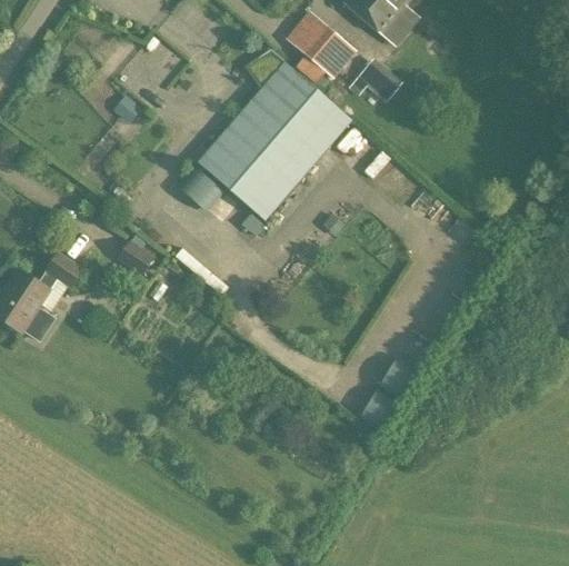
[(382,33),(410,0),(346,0),(345,1),(382,33)]
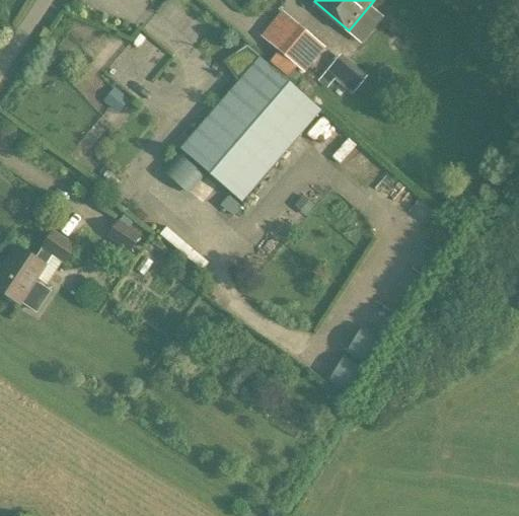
[(325,46),(296,21),(274,47),(304,72),(325,46)]
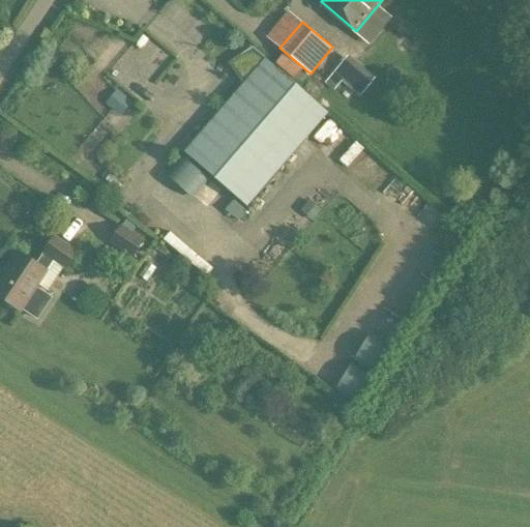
[(351,86),(345,94),(354,101),(377,76),(349,53),(326,78),(335,86),(342,79),(351,86)]
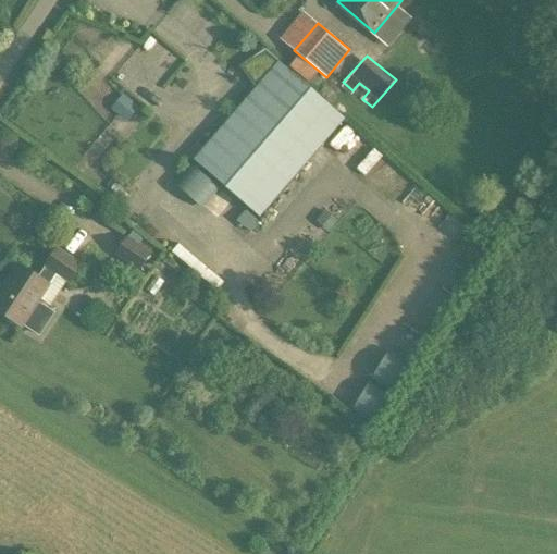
[(345,118),(277,59),(193,157),(259,216),(345,118)]
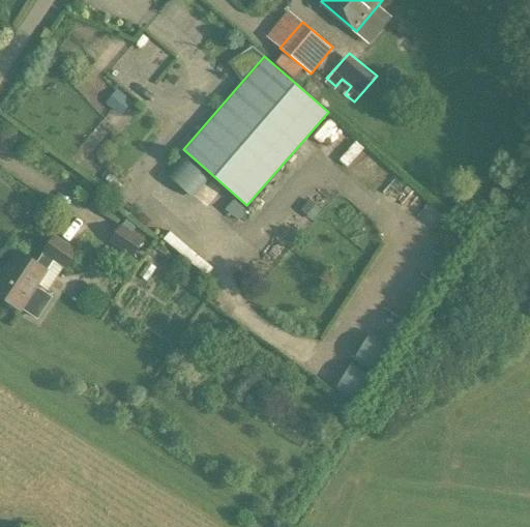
[(107,103),(125,113),(134,97),(116,87),(107,103)]
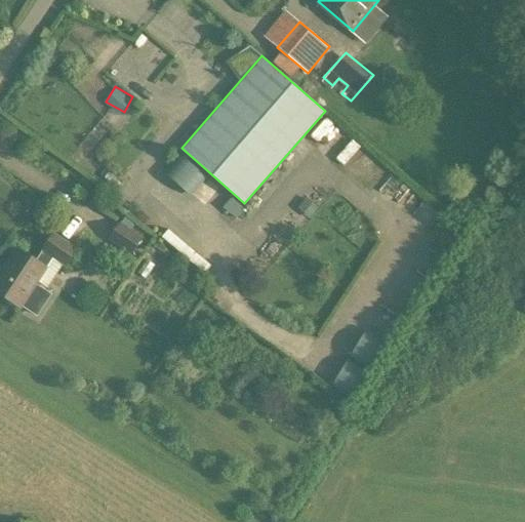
[(143,237),(120,221),(108,238),(130,254),(143,237)]
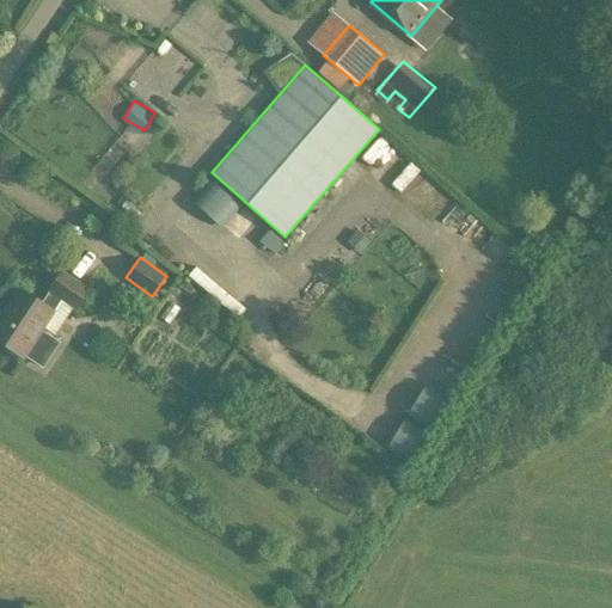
[(232,308),(240,299),(201,264),(193,274),(232,308)]
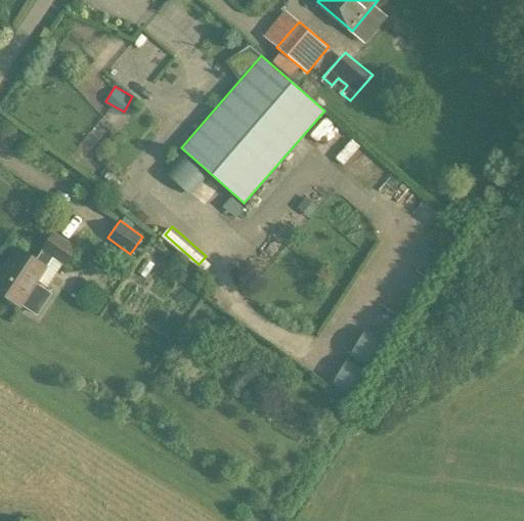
[(54,234),(36,261),(17,249),(7,263),(8,264),(0,276),(0,294),(20,307),(23,305),(37,314),(51,292),(37,283),(54,257),(67,265),(77,249),(54,234)]
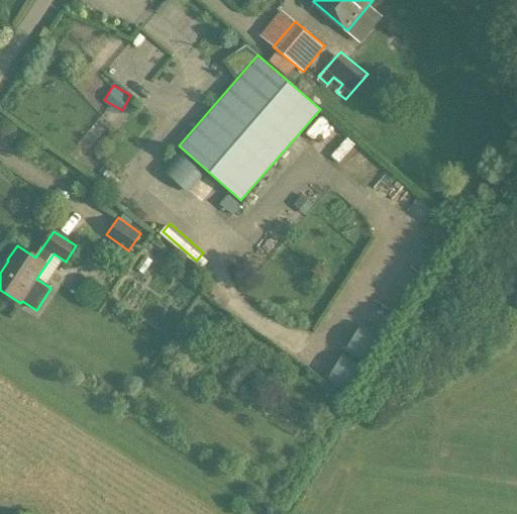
[(362,328),(350,350),(369,360),(380,336),(362,328)]
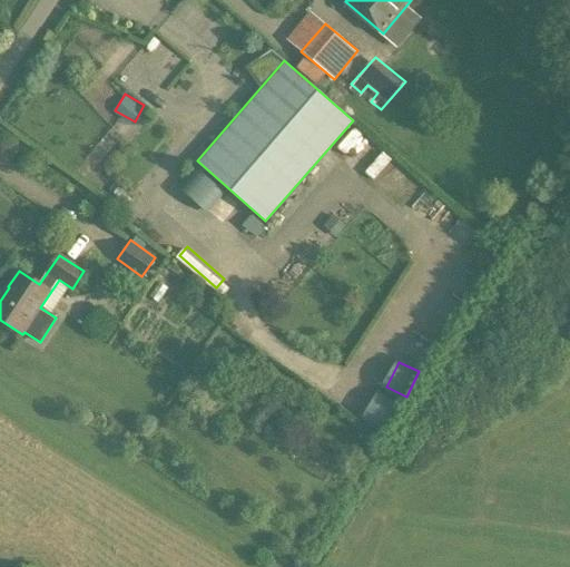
[(382,392),(366,417),(385,429),(401,404),(382,392)]
